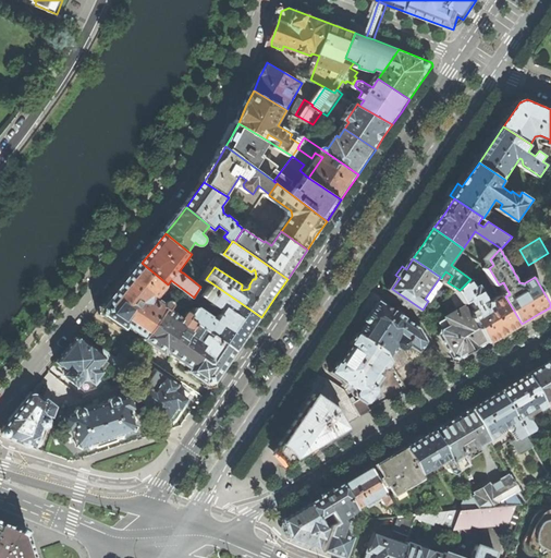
[(126,282),(103,311),(129,328),(131,325),(148,337),(169,307),(171,310),(172,310),(175,304),(174,302),(173,301),(170,302),(168,304),(160,299),(160,296),(170,286),(168,284),(142,263),(126,282)]
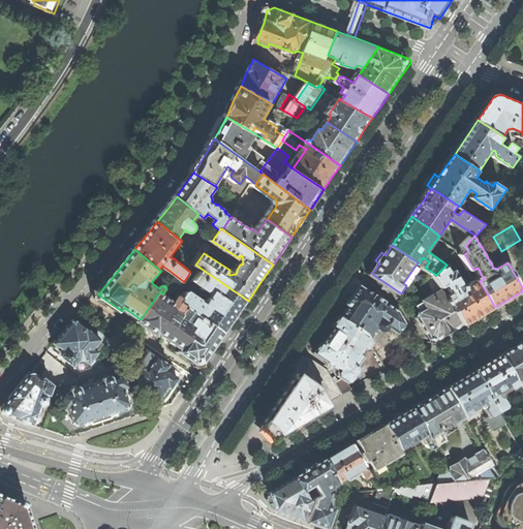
[(239,314),(248,301),(195,265),(190,272),(185,280),(193,286),(196,282),(207,288),(204,292),(212,298),(208,304),(204,305),(203,302),(188,291),(184,299),(182,302),(226,333),(239,314)]
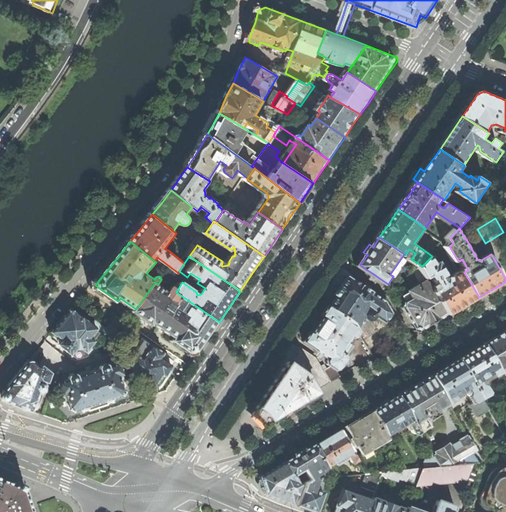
[(464,306),(479,297),(464,272),(464,271),(454,277),(450,277),(442,262),(438,265),(432,256),(422,266),(429,278),(434,276),(440,286),(439,287),(438,284),(434,286),(451,314),(464,306)]
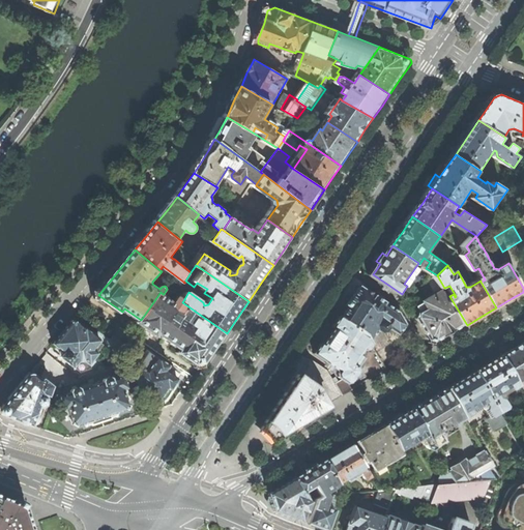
[(459,330),(467,325),(449,296),(444,288),(437,275),(428,286),(432,292),(438,289),(441,294),(428,301),(432,306),(424,312),(421,317),(436,344),(448,336),(453,334),(459,330)]
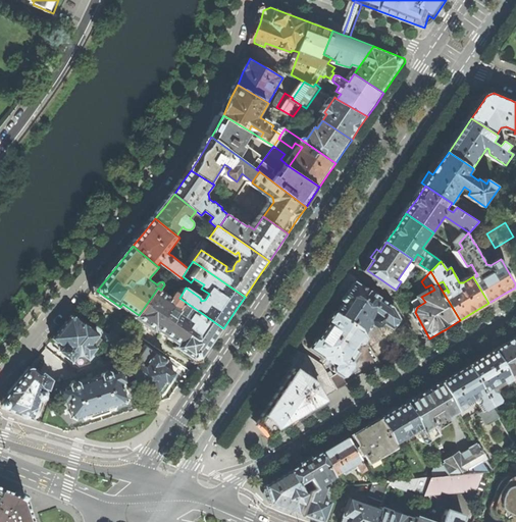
[(336,309),(340,311),(365,328),(371,340),(375,347),(391,337),(383,325),(384,325),(387,322),(397,328),(404,318),(397,307),(383,298),(374,291),(374,292),(360,281),(350,296),(348,299),(345,297),(336,309)]
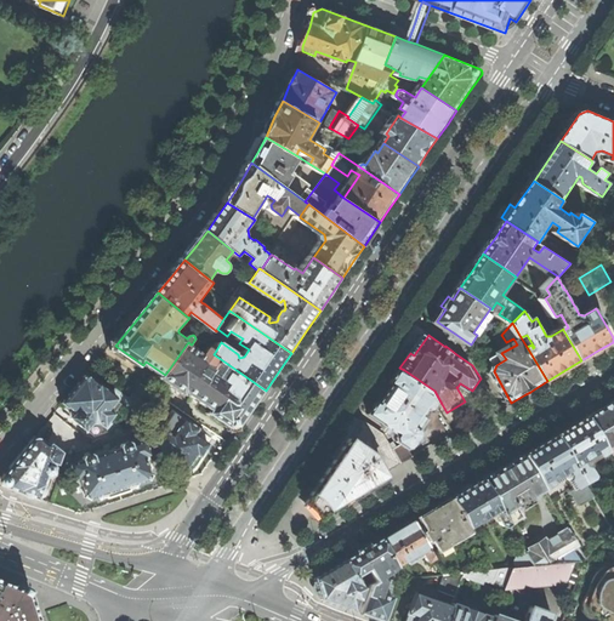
[(200,351),(192,345),(191,345),(188,342),(165,375),(166,375),(165,379),(188,394),(189,391),(216,410),(214,414),(238,431),(254,408),(266,391),(214,354),(216,351),(208,345),(205,343),(200,351)]
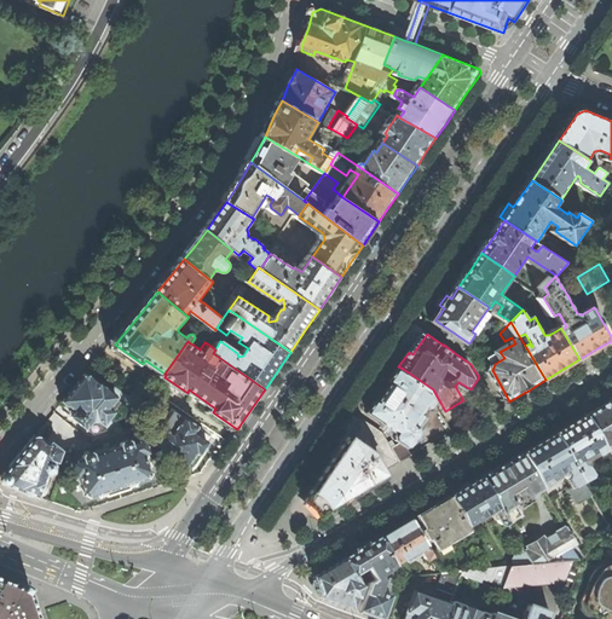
[(380,403),(374,412),(388,422),(402,431),(403,432),(400,435),(402,439),(406,443),(397,447),(405,463),(417,456),(416,446),(425,433),(425,428),(432,416),(427,412),(431,406),(432,408),(440,403),(433,389),(403,369),(396,381),(390,377),(382,388),(375,399),(380,403)]
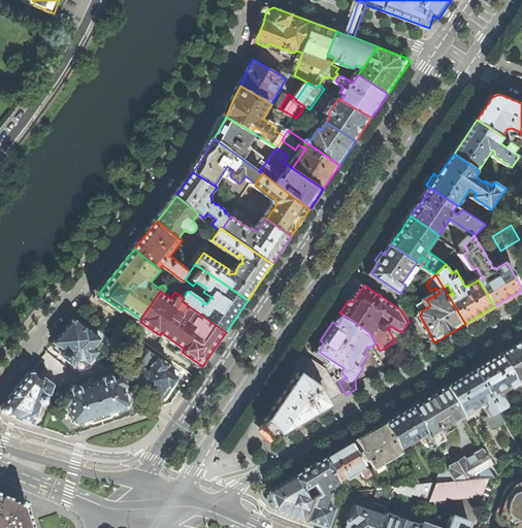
[(68,331),(58,343),(69,352),(66,355),(79,365),(86,369),(95,366),(94,362),(102,352),(101,352),(107,343),(120,353),(125,348),(127,347),(102,329),(98,334),(89,326),(88,327),(77,319),(68,331)]
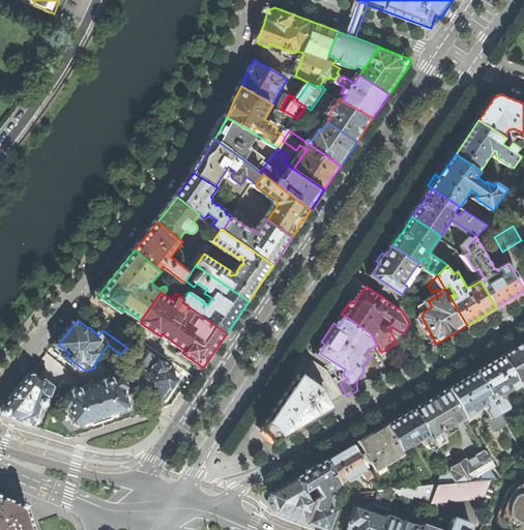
[(523,346),(521,347),(506,356),(521,381),(523,380),(523,346)]
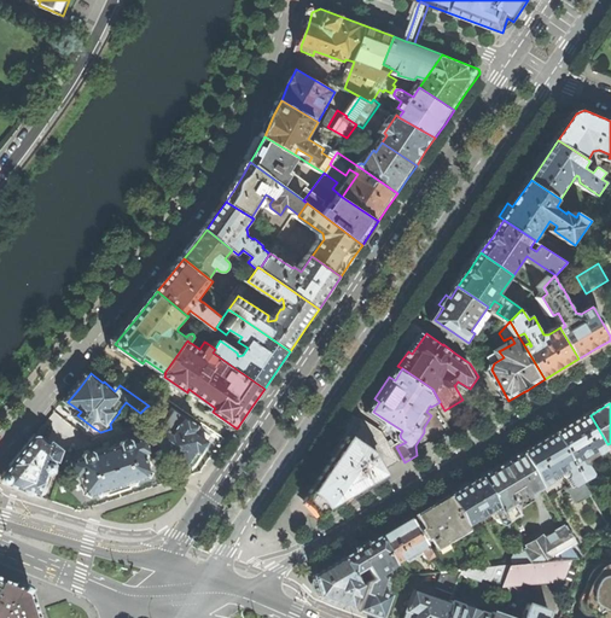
[(176,454),(169,465),(181,474),(190,464),(192,465),(198,458),(202,452),(205,454),(207,452),(208,452),(213,444),(214,442),(199,432),(203,426),(192,419),(191,419),(179,410),(168,427),(169,429),(162,439),(163,443),(176,453),(175,454),(176,454)]
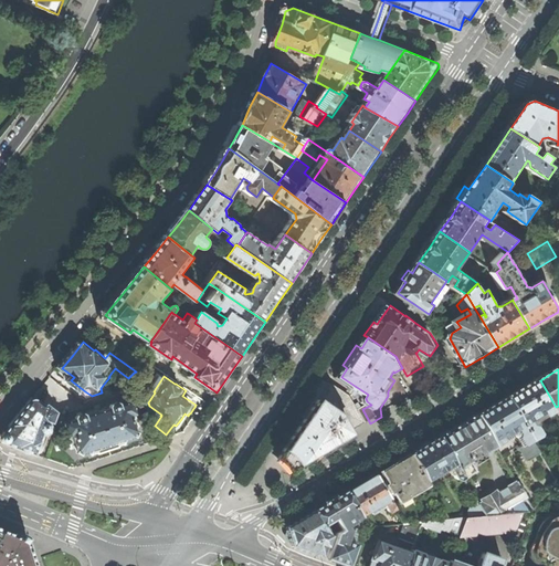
[(527,388),(512,397),(537,440),(545,436),(546,432),(541,426),(539,425),(538,426),(535,420),(550,411),(551,415),(558,410),(556,407),(540,380),(527,388)]
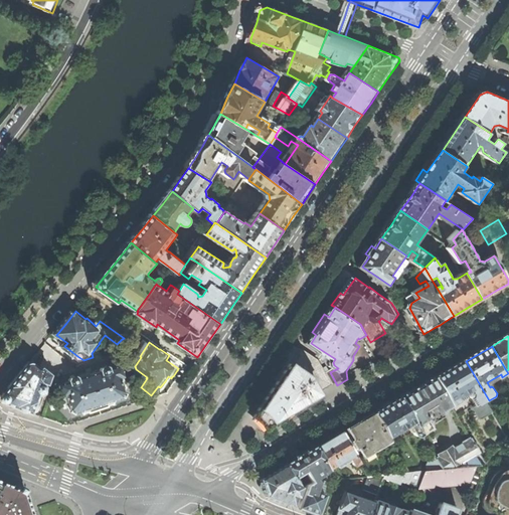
[(265,423),(267,426),(337,385),(330,372),(323,359),(307,349),(296,365),(294,363),(282,380),(257,416),(260,419),(263,421),(265,423)]
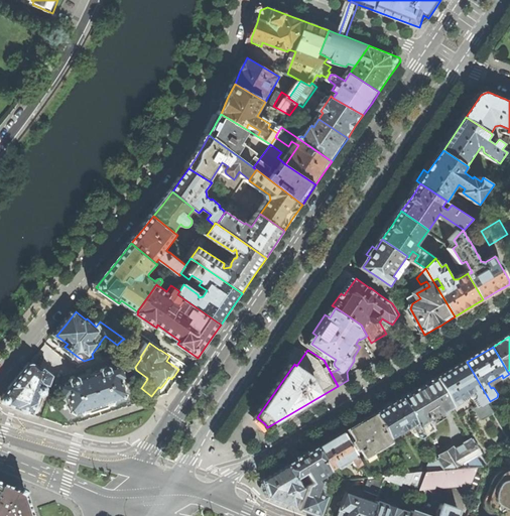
[(455,369),(440,378),(457,405),(463,401),(462,399),(477,390),(480,395),(479,395),(479,398),(482,404),(479,406),(487,419),(498,413),(490,401),(467,362),(455,369)]
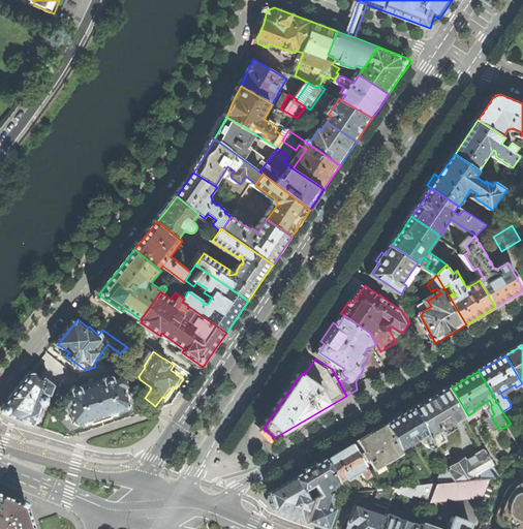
[(28,421),(38,425),(41,413),(47,414),(52,400),(50,396),(51,395),(53,395),(56,385),(48,378),(47,380),(35,372),(6,407),(9,414),(28,421)]
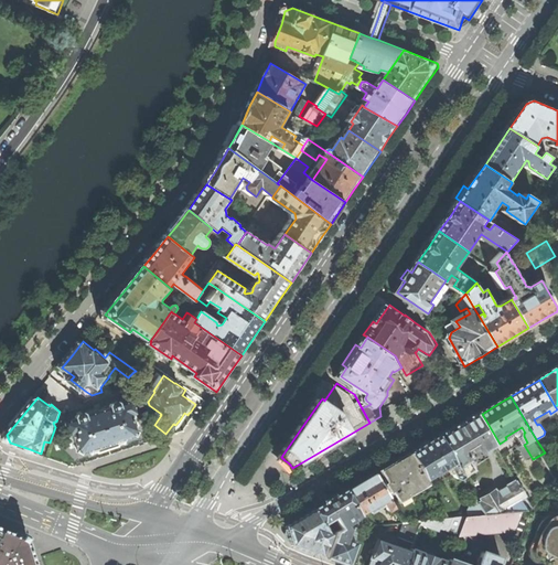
[(103,447),(105,452),(126,446),(125,440),(128,439),(139,436),(141,430),(137,415),(141,413),(138,401),(125,405),(124,403),(121,402),(117,404),(116,406),(116,407),(111,409),(111,406),(103,409),(103,408),(93,412),(94,415),(90,416),(90,414),(88,413),(83,414),(82,417),(83,418),(70,423),(74,435),(77,433),(83,449),(88,451),(100,448),(103,447)]
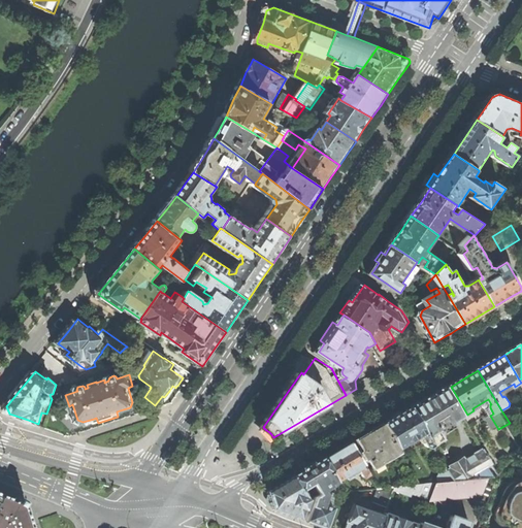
[(433,397),(415,407),(437,446),(438,444),(438,446),(450,439),(444,429),(446,427),(447,428),(448,429),(454,425),(455,424),(454,422),(467,415),(451,387),(433,397)]
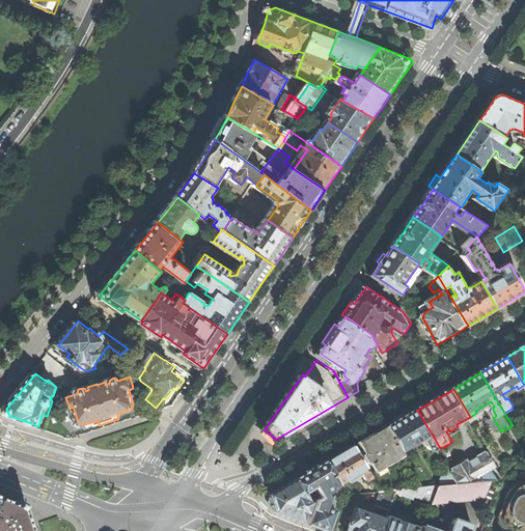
[(405,417),(391,425),(406,451),(426,438),(433,449),(437,450),(440,448),(417,410),(405,417)]
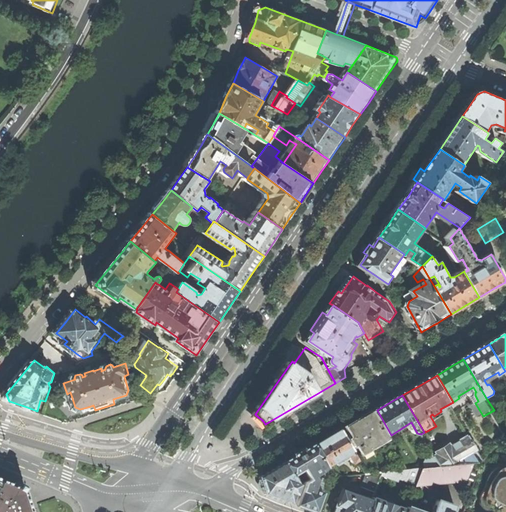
[(363,418),(350,426),(357,438),(355,439),(360,446),(362,445),(367,454),(393,439),(391,435),(377,410),(363,418)]
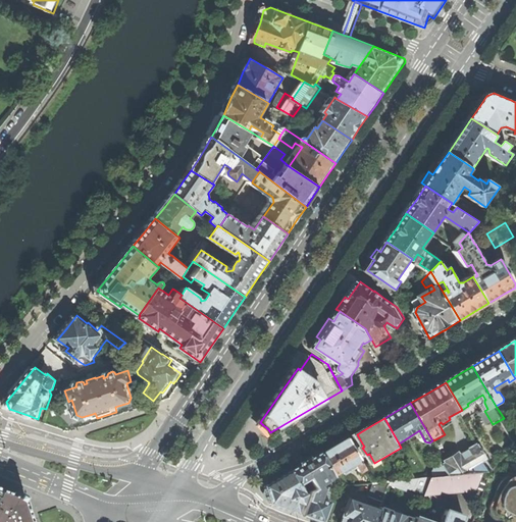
[(339,446),(325,454),(338,475),(353,466),(356,466),(359,464),(364,472),(369,469),(351,437),(339,446)]
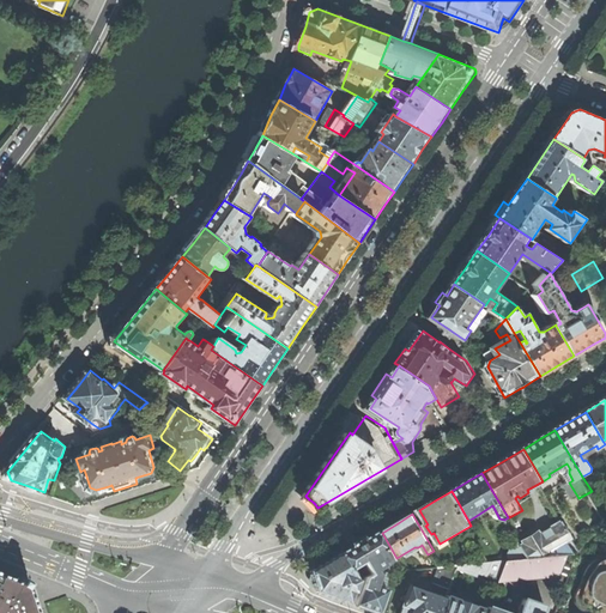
[(531,542),(525,546),(533,559),(571,556),(571,554),(579,553),(571,541),(577,539),(567,521),(545,534),(545,532),(529,541),(531,542)]
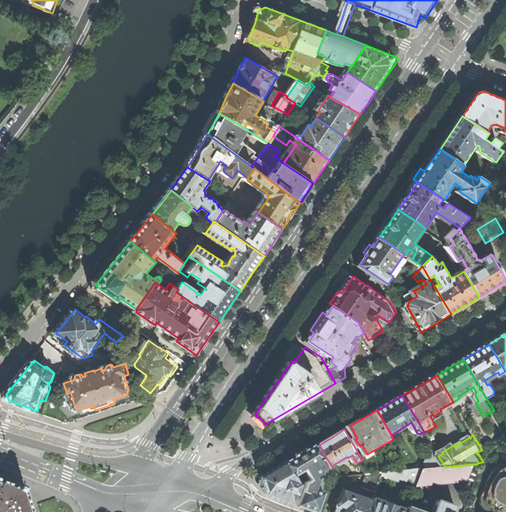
[(311,508),(321,511),(327,493),(318,489),(321,481),(319,476),(332,468),(331,466),(319,445),(305,453),(290,462),(297,475),(298,474),(308,468),(314,479),(309,482),(301,504),(311,508)]
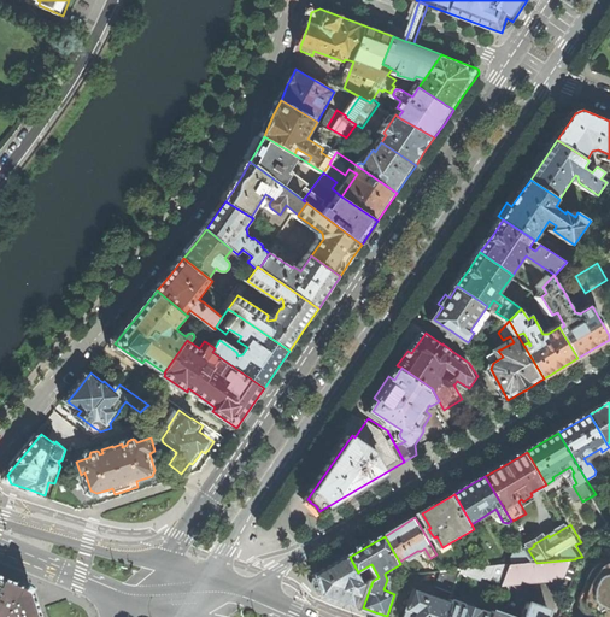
[(518,558),(518,564),(537,563),(528,550),(527,546),(523,548),(518,558)]
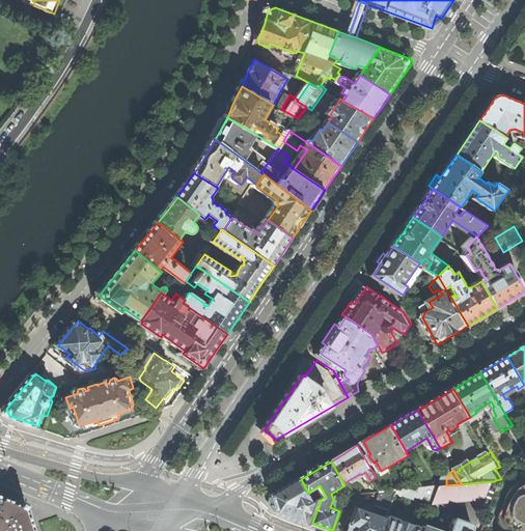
[(296,516),(308,522),(311,512),(315,502),(309,492),(308,493),(301,479),(274,495),(280,511),(296,516)]
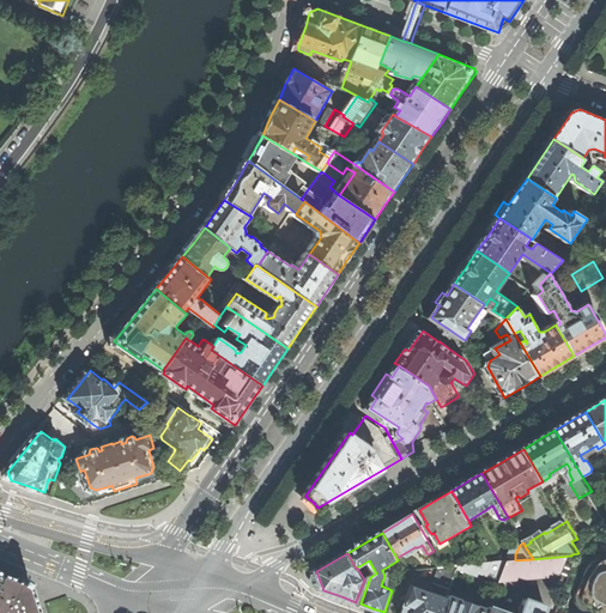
[(515,560),(511,560),(505,578),(570,572),(571,556),(533,559),(515,560)]
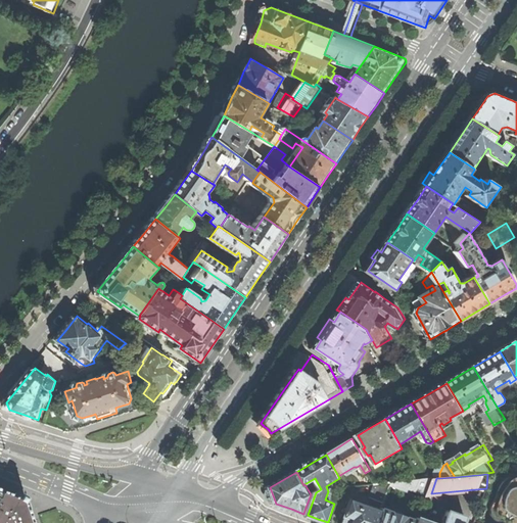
[(436,478),(396,483),(430,494),(431,493),(436,478)]
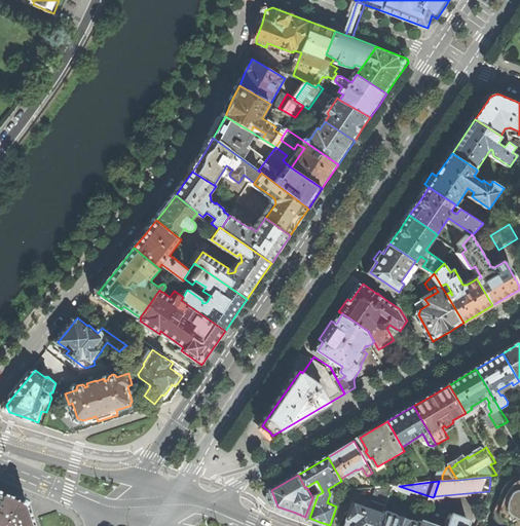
[(376,500),(391,506),(399,485),(381,487),(376,500)]
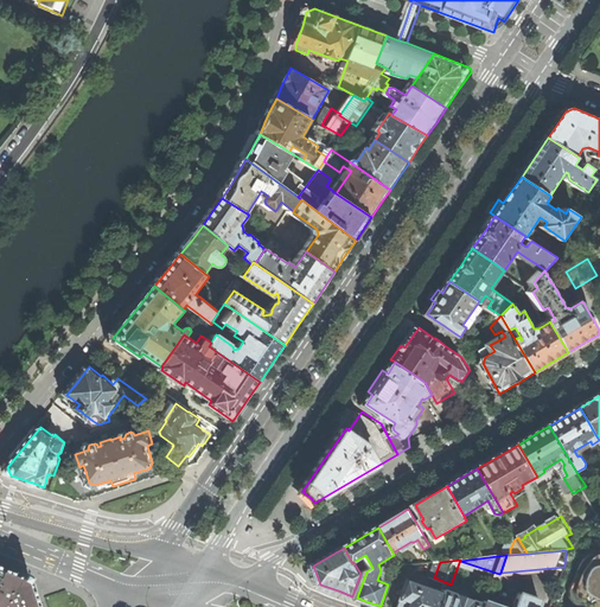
[(599,566),(598,566),(594,568),(592,573),(588,581),(588,585),(588,588),(591,592),(594,595),(599,598),(599,566)]
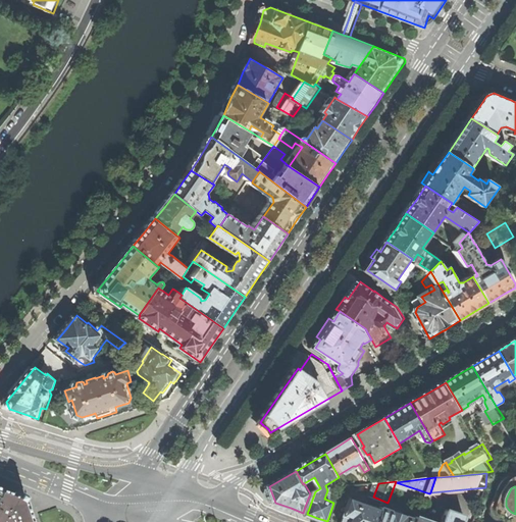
[(37,521),(29,498),(6,488),(0,507),(0,521),(37,521)]
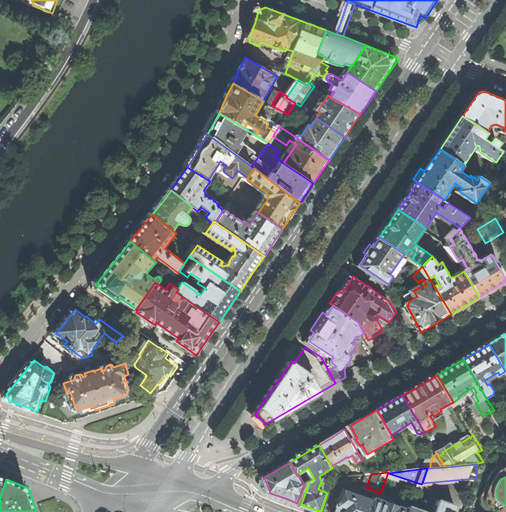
[(372,511),(377,500),(347,489),(338,511),(372,511)]
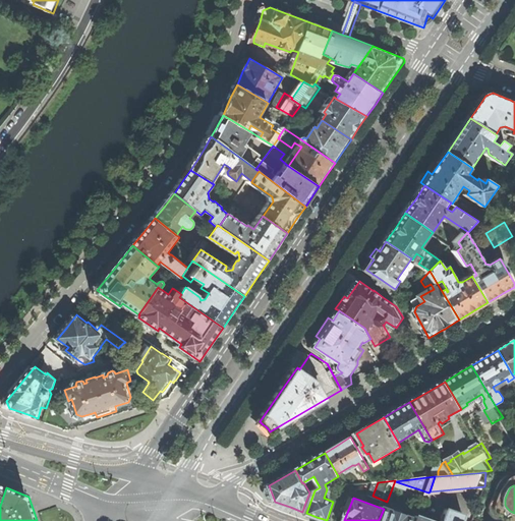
[(417,520),(419,518),(385,506),(384,509),(379,520),(417,520)]
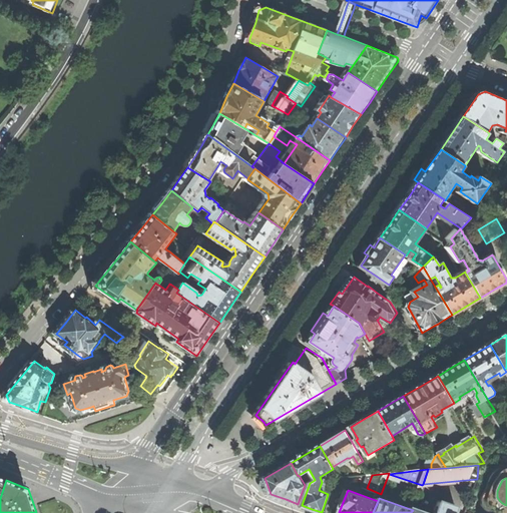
[(458,512),(460,506),(443,500),(438,512),(431,512),(414,507),(413,510),(411,512),(458,512)]
